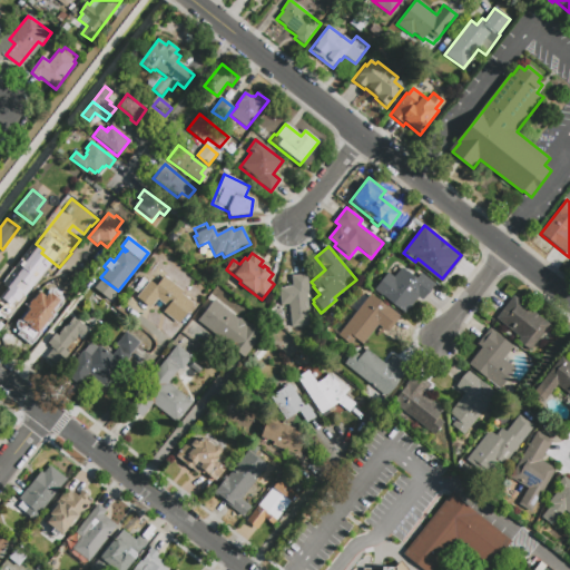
[(18,265),(29,274),(20,286),(8,277),(18,265)]
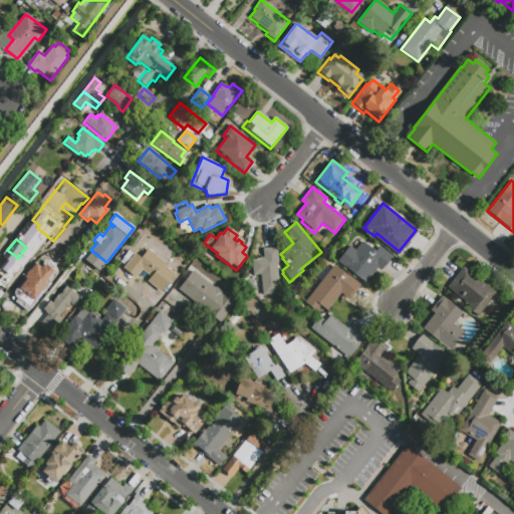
[(379,247),(393,256),(380,271),(377,268),(366,283),(338,262),(350,246),(355,250),(362,241),(375,252),(379,247)]
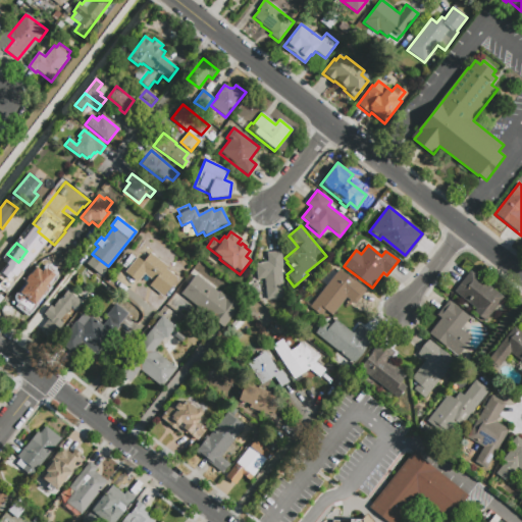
[(267,253),(281,252),(283,272),(281,272),(284,297),(267,299),(266,288),(259,288),(258,279),(257,280),(256,263),(268,262),(267,253)]
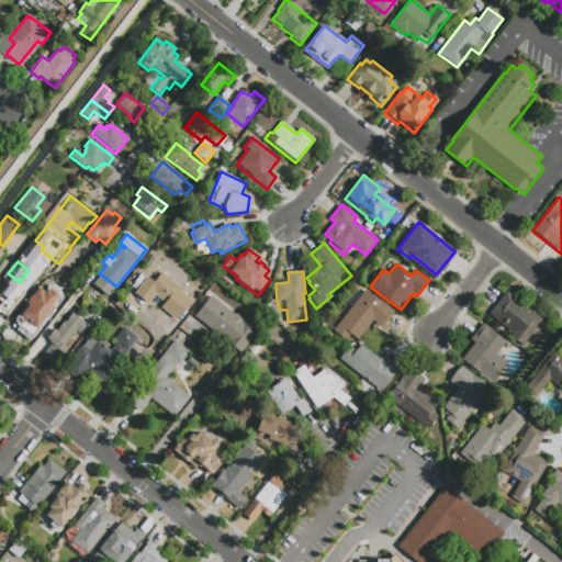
[(191,300),(176,321),(160,308),(165,304),(155,296),(148,305),(134,294),(136,292),(148,277),(154,281),(161,272),(181,288),(179,290),(191,300)]
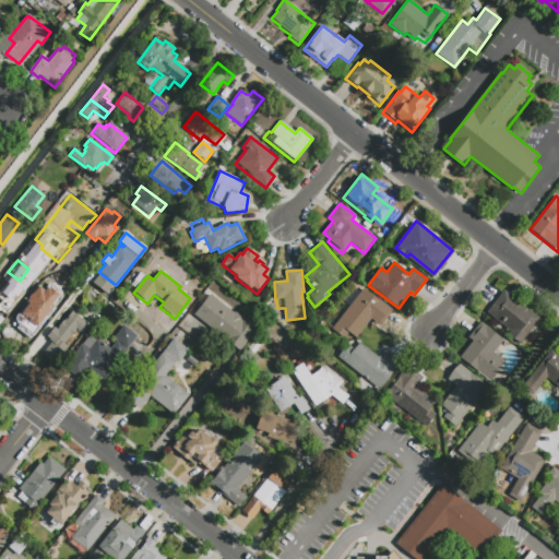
[(393,311),(381,328),(377,324),(372,330),(369,329),(375,322),(371,319),(356,339),(353,336),(349,340),(346,337),(344,340),(332,330),(346,311),(341,307),(356,287),(361,292),(364,289),(393,311)]
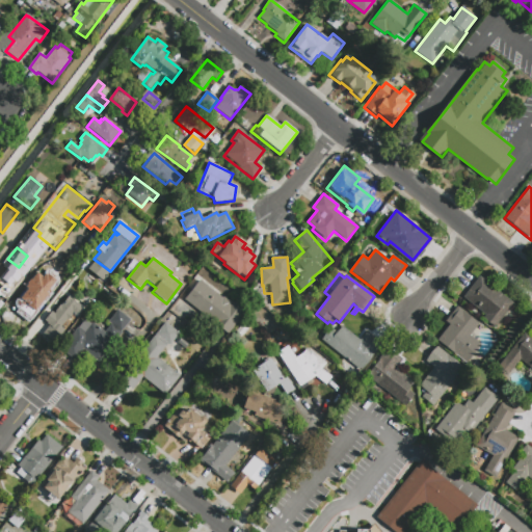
[(494,328),(484,321),(487,318),(462,298),(480,276),(513,303),(494,328)]
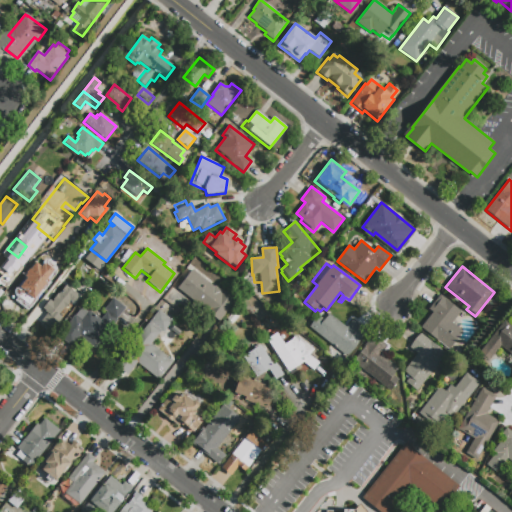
[(31,268),(39,274),(35,278),(40,282),(39,283),(46,288),(35,302),(29,297),(24,303),(11,293),(31,268)]
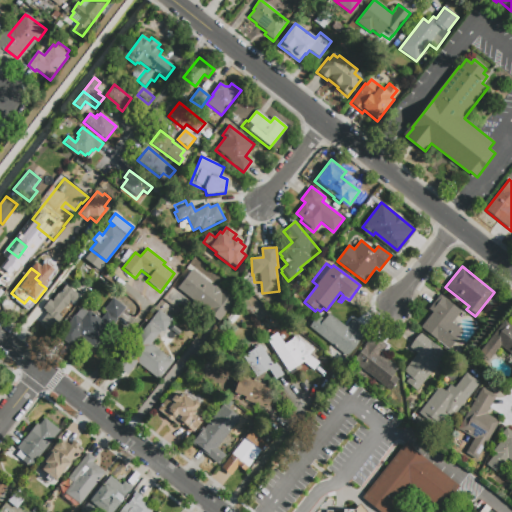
[(234,303),(219,323),(206,312),(204,314),(193,305),(194,303),(177,289),(192,270),(234,303)]
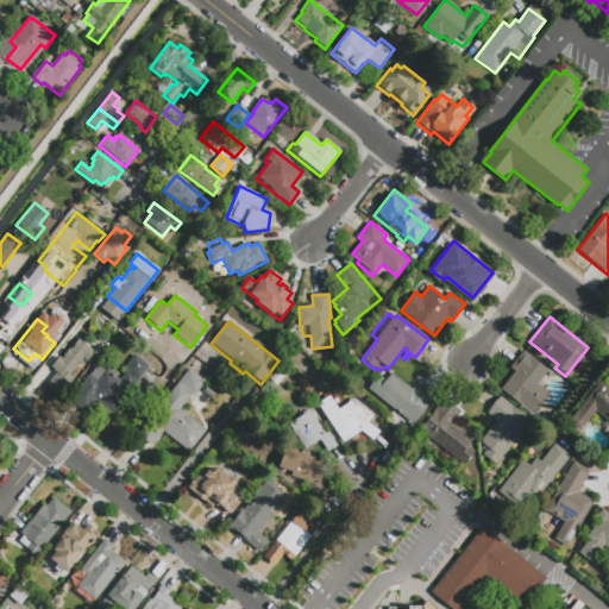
[(79,339),(82,343),(81,344),(86,347),(87,346),(96,353),(87,365),(82,362),(85,364),(80,370),(76,366),(70,375),(74,378),(62,393),(49,382),(56,374),(50,369),(58,357),(62,360),(64,358),(63,357),(69,350),(79,339)]
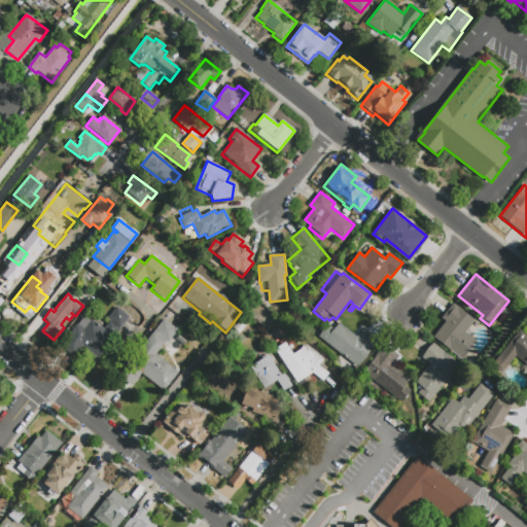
[(453,304),(475,321),(465,332),(477,342),(462,361),(432,338),(445,322),(441,319),(453,304)]
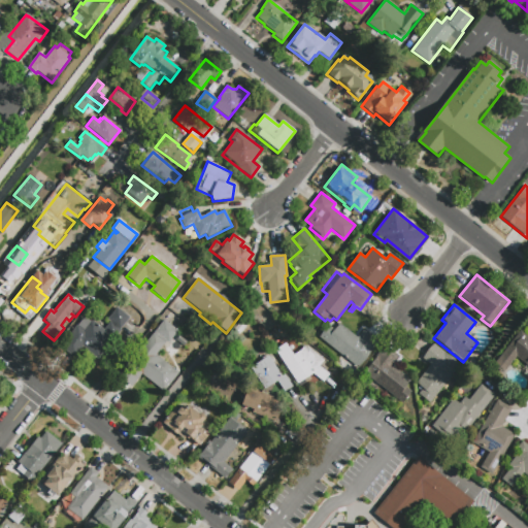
[(117,308),(129,318),(121,329),(121,330),(98,359),(84,348),(74,358),(60,347),(84,317),(90,322),(92,320),(104,330),(110,322),(108,320),(117,308)]
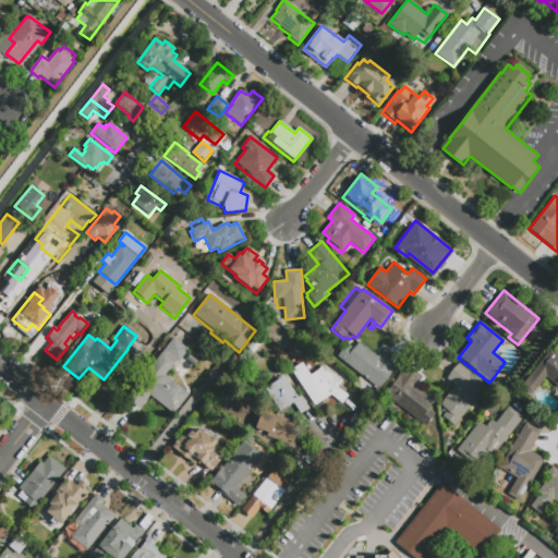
[(141,410),(124,397),(135,384),(136,385),(172,338),(187,350),(178,362),(176,361),(165,375),(189,393),(173,413),(150,396),(141,410)]
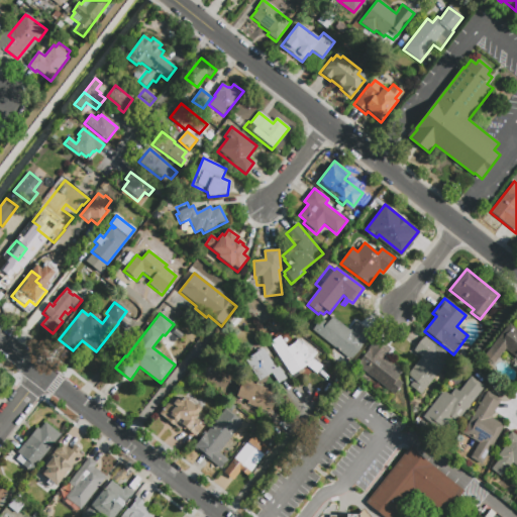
[(315,332),(324,321),(327,323),(332,317),(350,331),(356,323),(371,334),(345,368),(334,358),(340,352),(315,332)]
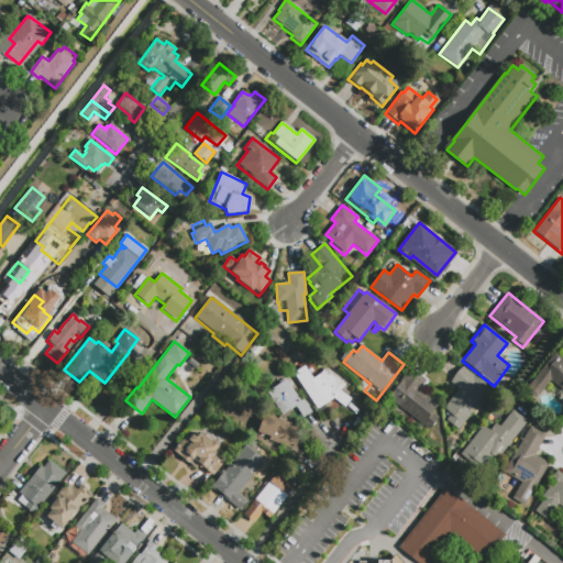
[(562,390),(552,383),(539,399),(528,392),(558,354),(562,359),(562,390)]
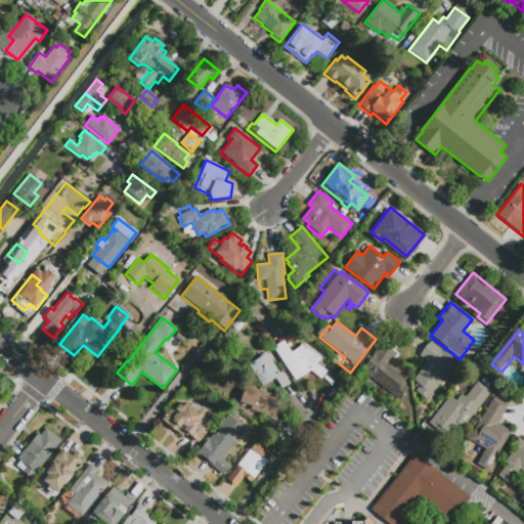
[(326,372),(320,379),(310,370),(295,381),(273,347),(284,341),(291,352),(300,347),(303,343),(320,358),(316,363),(326,372)]
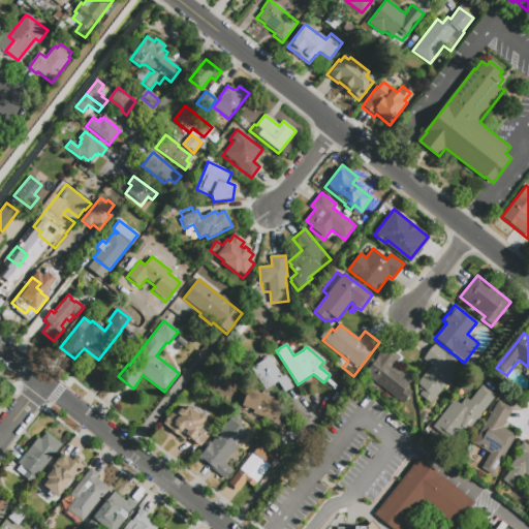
[(430,404),(419,396),(424,390),(416,383),(431,366),(423,360),(434,345),(461,366),(446,384),(430,404)]
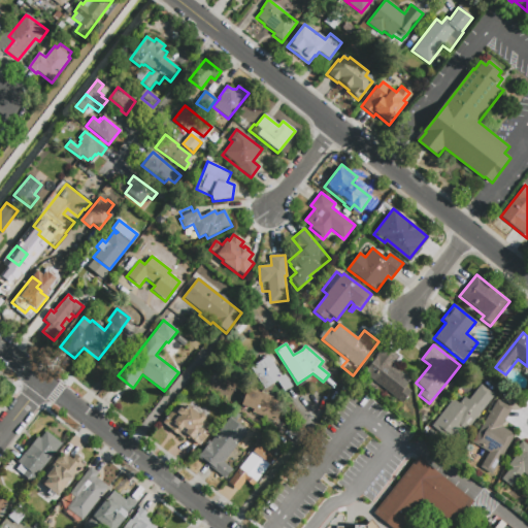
[(410,391),(401,403),(365,375),(377,360),(375,359),(386,347),(399,357),(392,365),(410,381),(405,387),(410,391)]
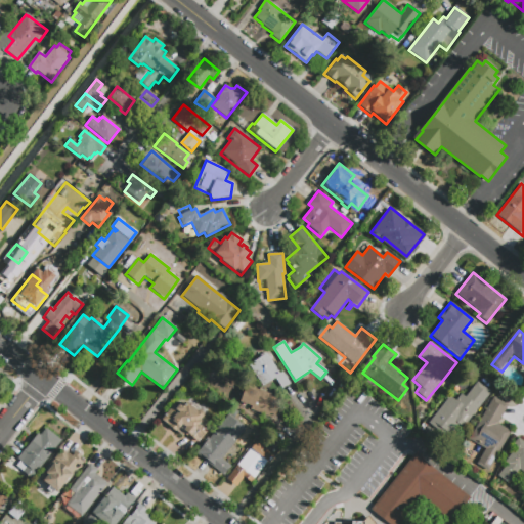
[(290,384),(281,389),(275,379),(263,387),(249,365),(266,353),(275,366),(277,365),(290,384)]
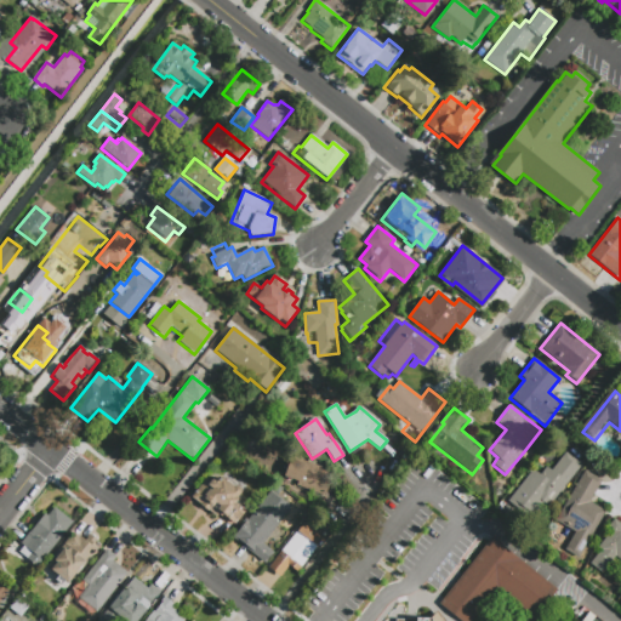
[(527,516),(525,514),(508,502),(534,469),(540,476),(547,467),(552,471),(567,453),(581,465),(548,507),(543,503),(534,516),(529,512),(527,516)]
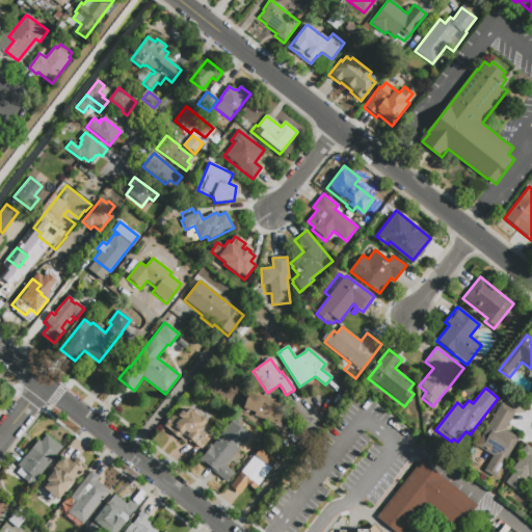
[(292,431),(286,439),(274,429),(278,425),(256,417),(257,413),(243,407),(248,393),(264,399),(265,397),(287,405),(282,423),(292,431)]
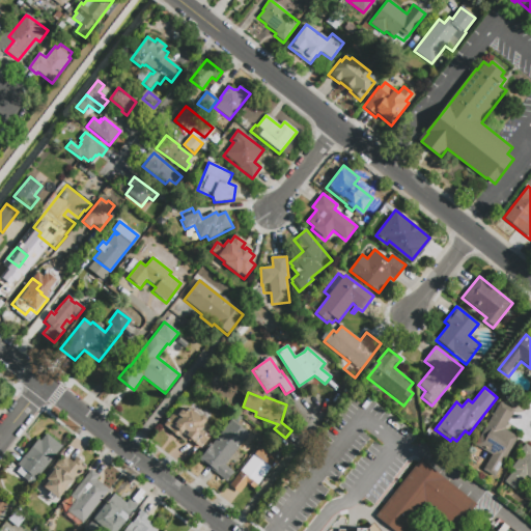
[(500,403),(514,412),(504,429),(519,438),(495,477),(483,471),(493,455),(475,445),(500,403)]
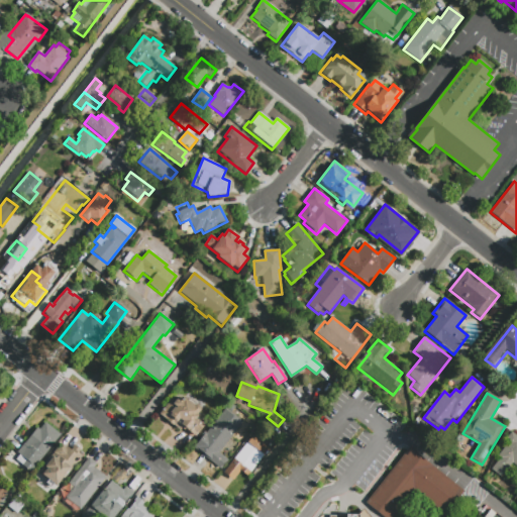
[(188,401),(191,398),(203,407),(198,414),(199,415),(196,418),(204,425),(195,437),(183,428),(181,430),(160,414),(172,399),(175,401),(180,394),(188,401)]
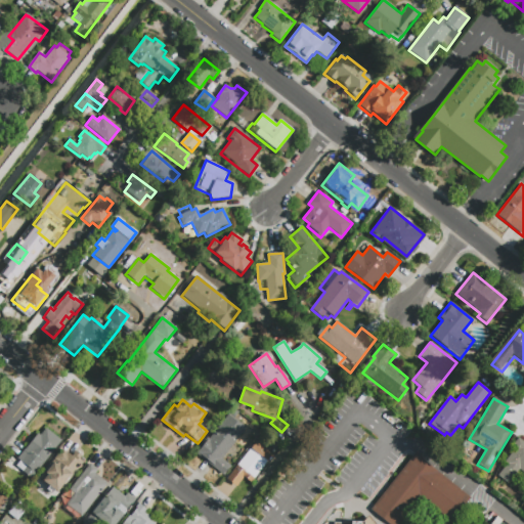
[(230,406),(238,412),(234,418),(247,428),(222,459),(231,466),(224,475),(194,452),(207,437),(209,439),(229,413),(226,411),(230,406)]
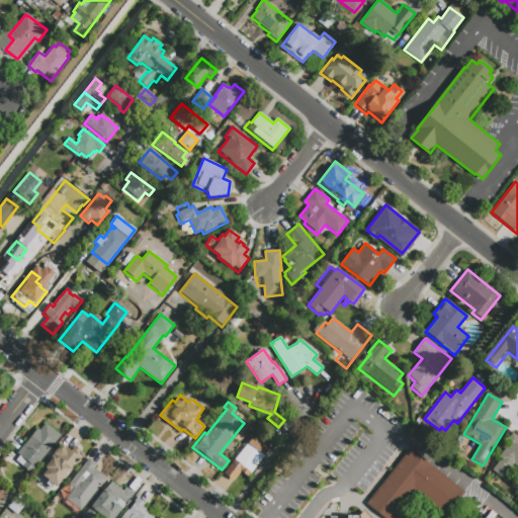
[(31,472),(16,460),(20,455),(17,453),(37,428),(40,430),(46,424),(61,435),(31,472)]
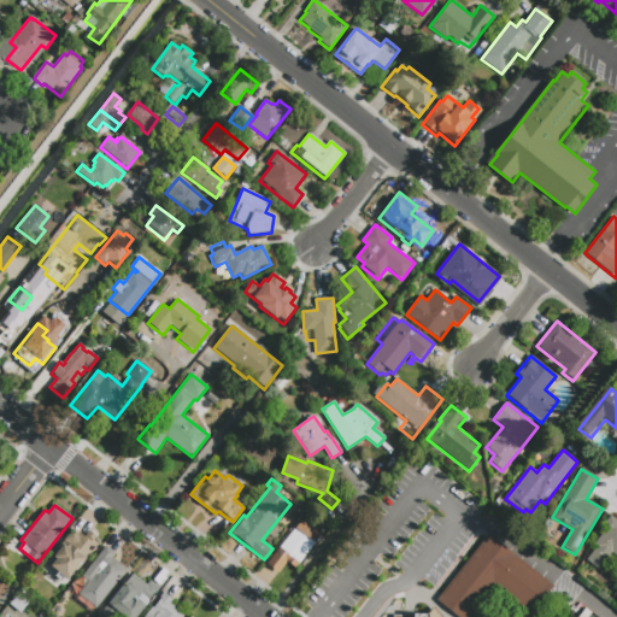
[(616,554),(611,551),(598,568),(586,559),(597,545),(594,544),(606,528),(603,524),(610,515),(616,519),(616,554)]
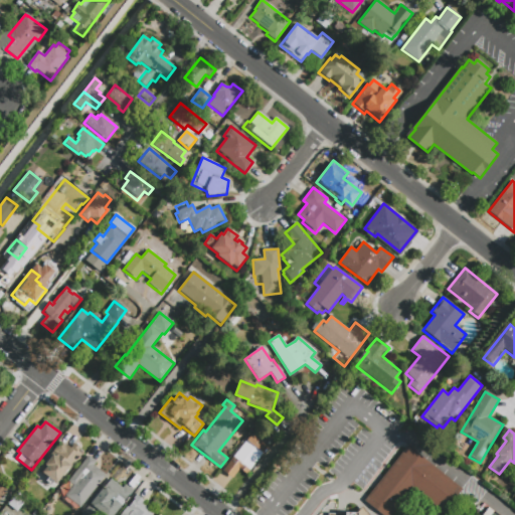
[(252,434),(270,447),(265,453),(264,452),(246,475),(239,469),(232,478),(222,471),(252,434)]
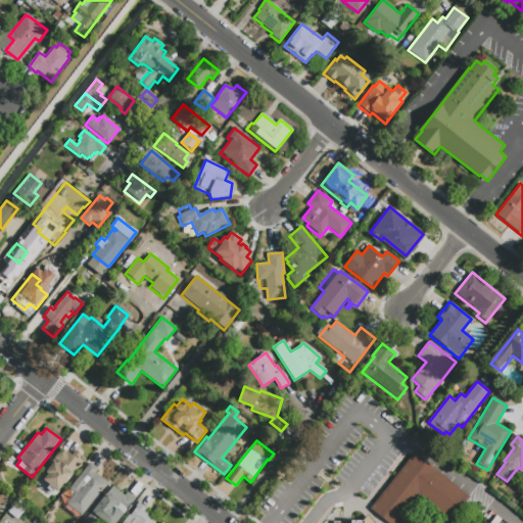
[(83,461),(57,493),(39,478),(63,449),(70,456),(75,450),(81,456),(79,458),(83,461)]
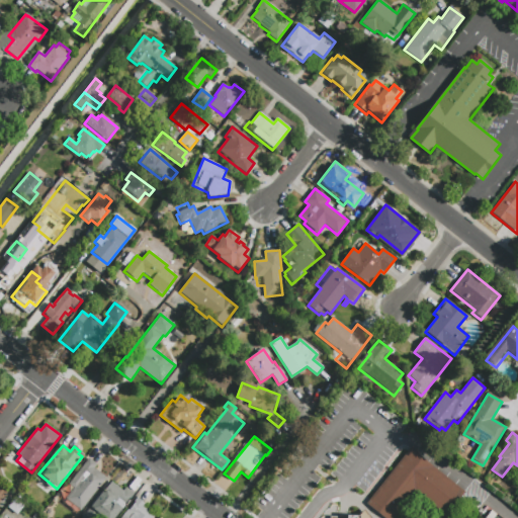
[(394,517),(382,517),(366,504),(410,449),(464,493),(446,516),(439,511),(415,492),(394,517)]
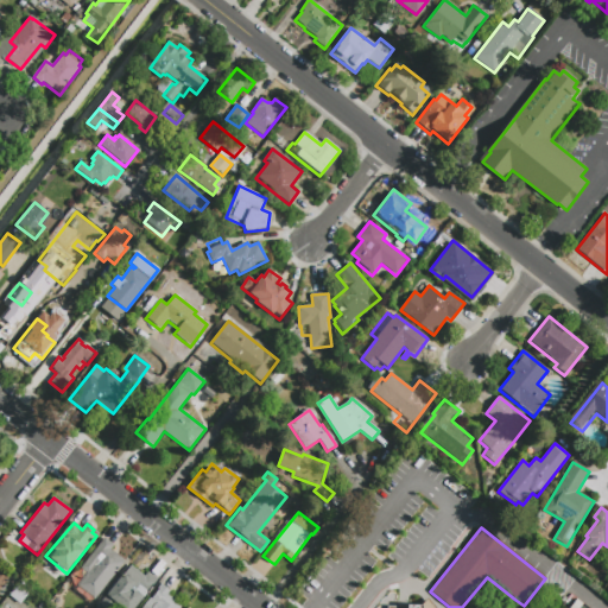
[(105,538),(113,545),(109,549),(125,562),(94,600),(76,586),(87,574),(81,569),(105,538)]
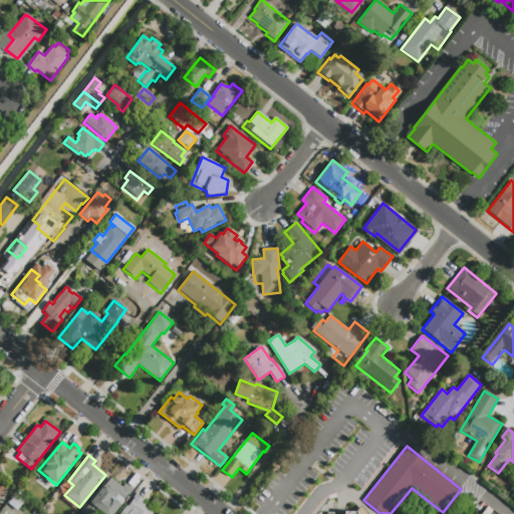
[(124,484),(133,491),(113,513),(109,513),(107,512),(105,513),(103,513),(90,503),(104,485),(104,486),(110,479),(122,488),(124,484)]
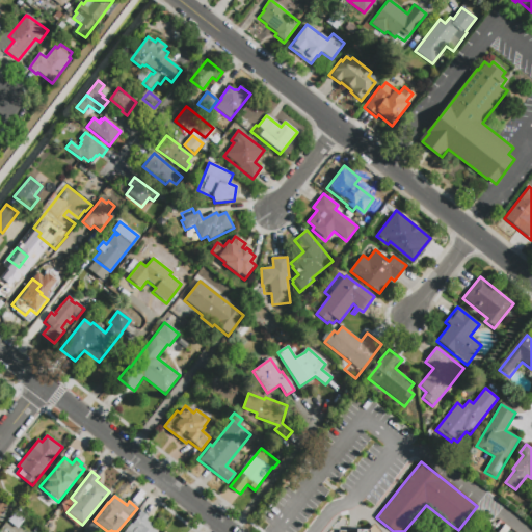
[(140,511),(149,517),(148,521),(160,531),(159,531),(124,531),(131,524),(132,525),(138,516),(137,515),(140,511)]
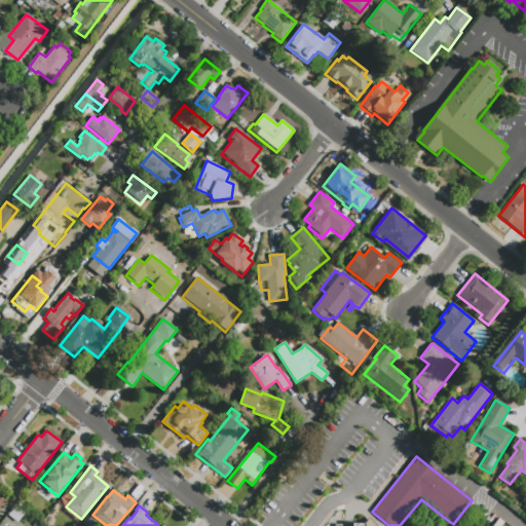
[(376,525),(370,517),(362,524),(333,524),(333,525),(376,525)]
